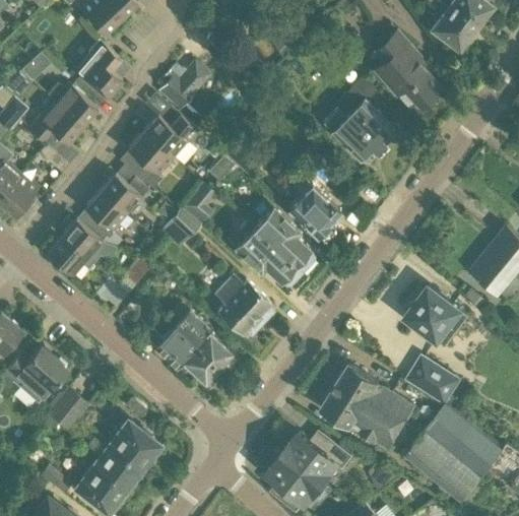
[(119,18),(101,0),(86,0),(84,2),(83,1),(77,7),(103,35),(119,18)]
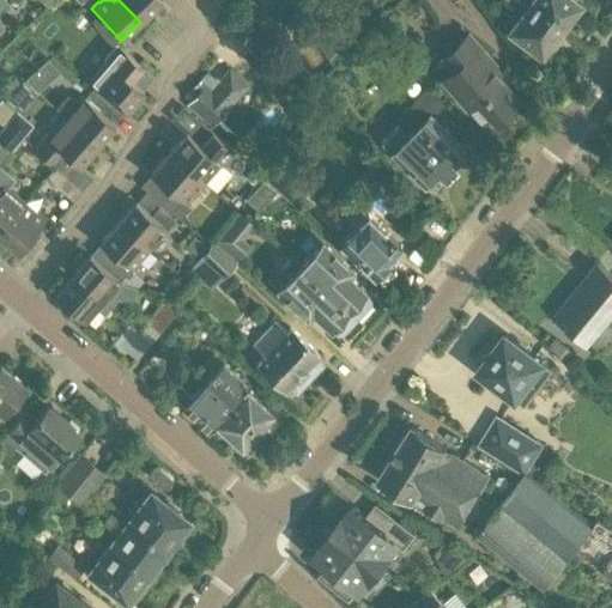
[(119,0),(140,22),(161,4),(157,1),(158,0),(119,0)]
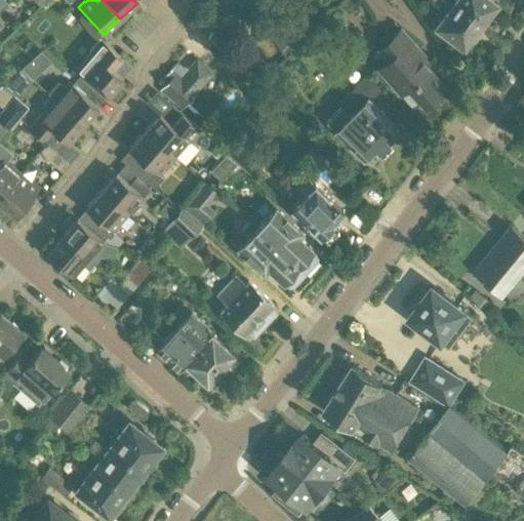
[(477,28),(441,0),(426,0),(441,11),(443,8),(447,11),(435,29),(461,49),(477,28)]
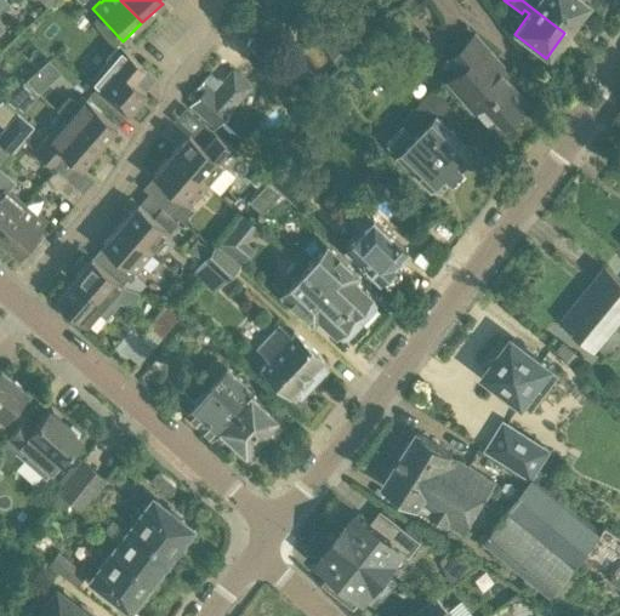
[(522,0),(564,33),(584,7),(582,6),(586,0),(539,0),(536,4),(530,0),(522,0)]
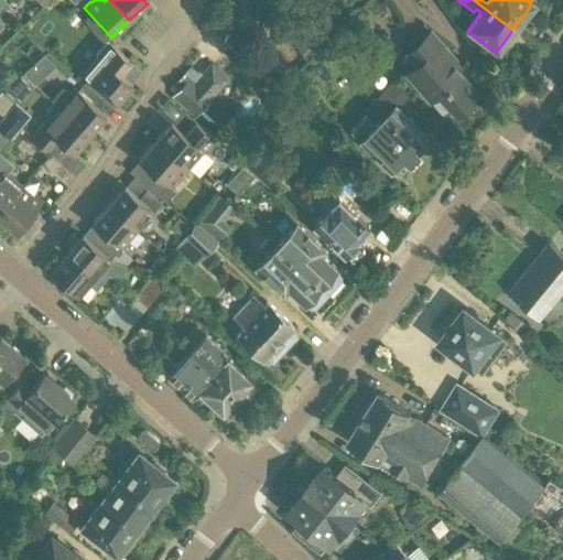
[(453,70),(457,65),(430,34),(405,56),(415,67),(404,77),(429,105),(437,97),(454,117),(477,97),(453,70)]
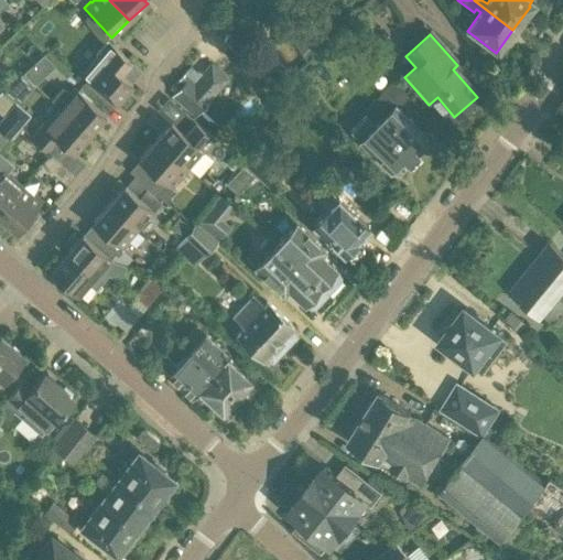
[(303,62),(318,46),(312,40),(296,55),(303,62)]
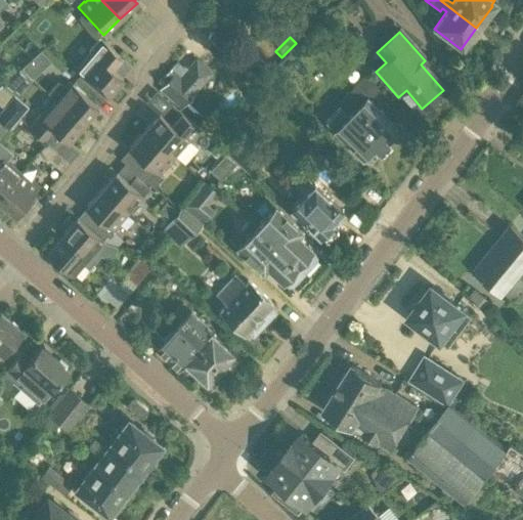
[(75,72),(80,76),(100,93),(106,98),(122,80),(109,70),(119,58),(98,41),(88,52),(90,54),(75,72)]
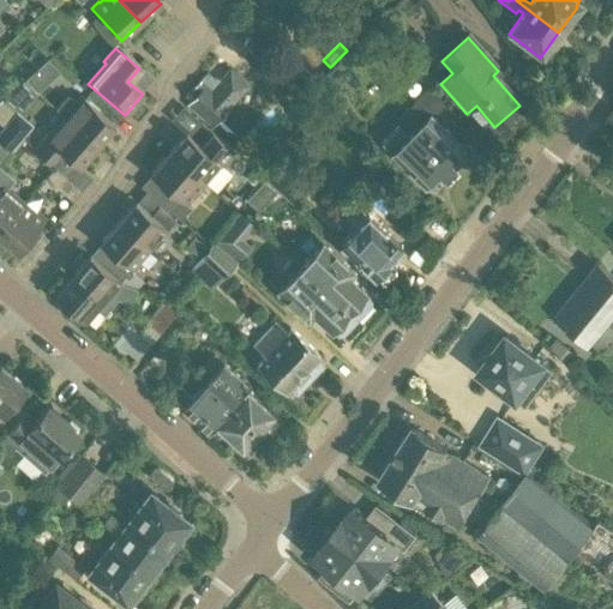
[(259,72),(275,88),(290,70),(275,55),(259,72)]
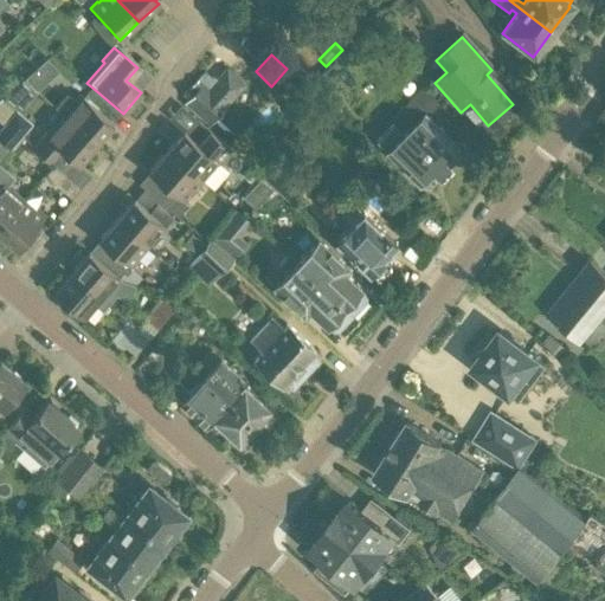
[(246,86),(225,68),(213,81),(210,79),(198,69),(191,77),(197,82),(186,94),(191,97),(182,107),(208,128),(246,86)]
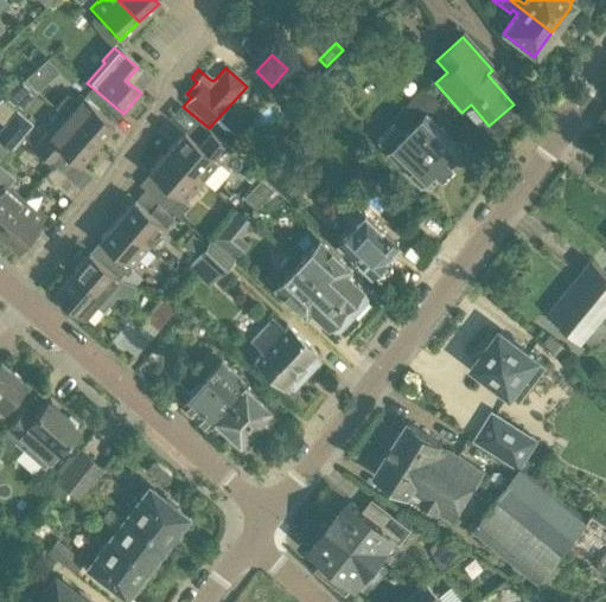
[(96,104),(91,109),(78,98),(74,104),(65,97),(53,110),(64,119),(63,120),(95,147),(112,127),(106,121),(116,108),(93,88),(87,96),(96,104)]
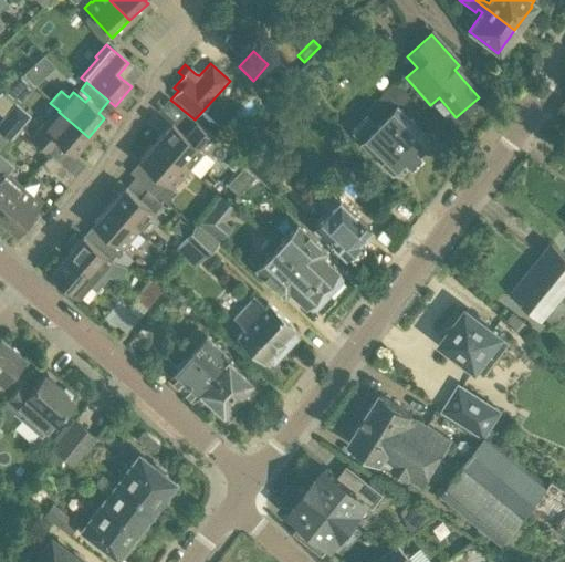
[(361,142),(357,144),(387,175),(397,175),(406,166),(407,167),(419,156),(417,155),(427,146),(427,141),(398,111),(408,100),(394,84),(366,111),(379,125),(376,128),(367,120),(353,134),(361,142)]
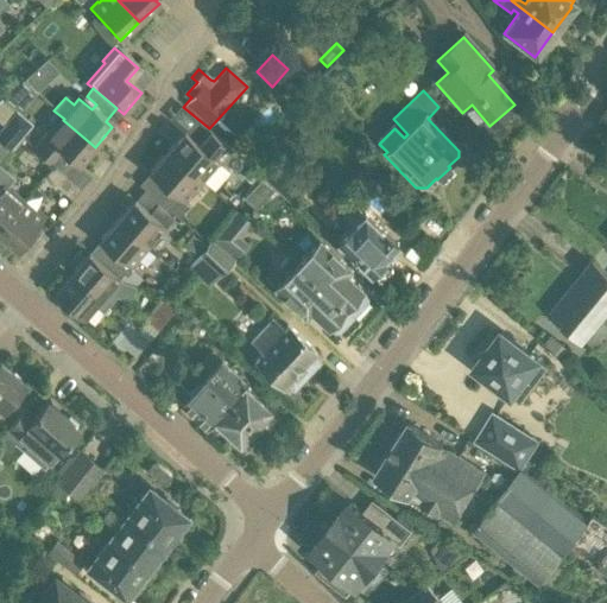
[(25,107),(11,95),(4,102),(18,115),(25,107)]
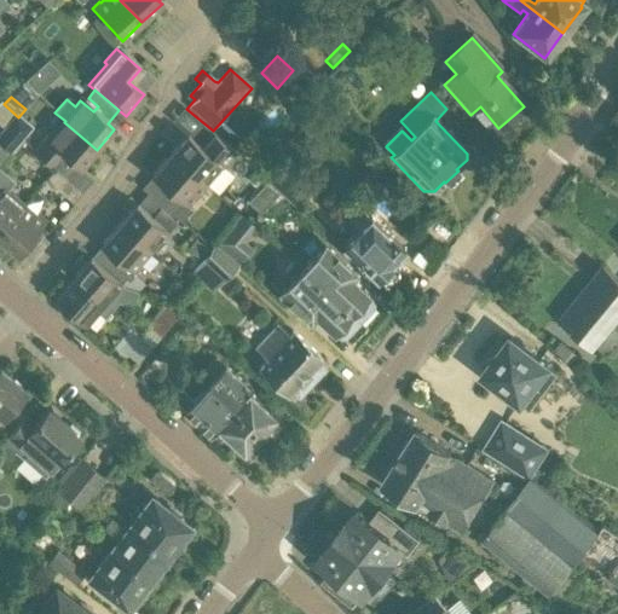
[(16,115),(0,133),(0,146),(10,155),(32,129),(16,115)]
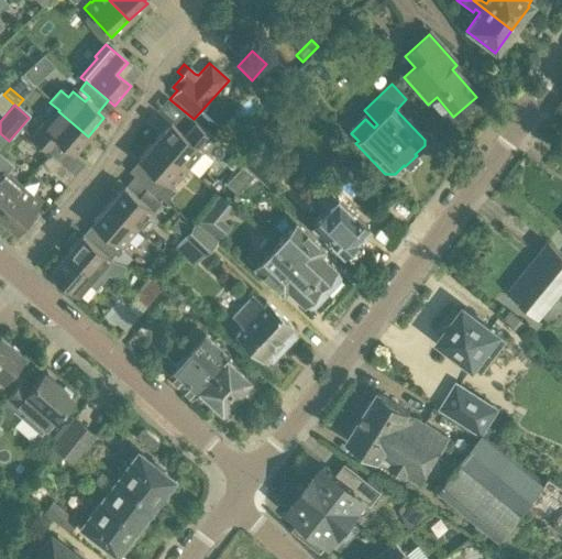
[(88,136),(58,111),(48,122),(47,121),(31,141),(48,156),(57,163),(68,151),(72,155),(88,136)]
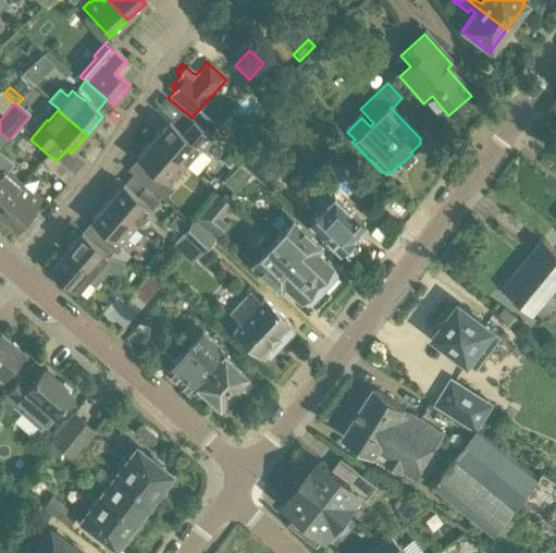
[(168,123),(151,142),(184,170),(199,152),(201,154),(212,140),(181,113),(171,126),(168,123)]
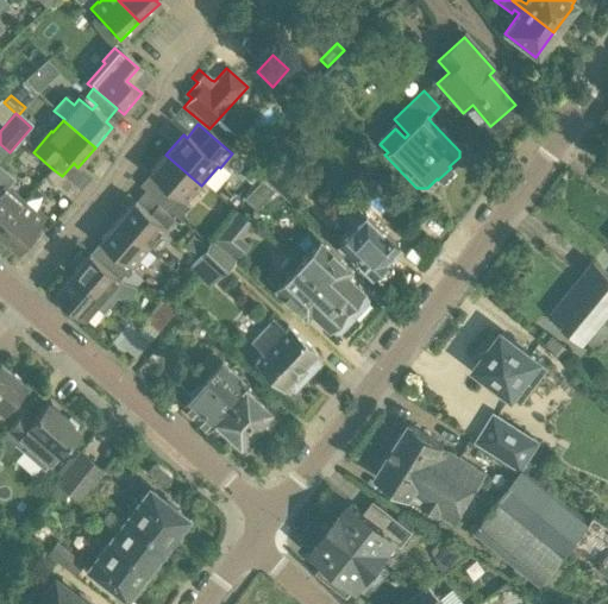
[(201,186),(165,155),(148,175),(169,193),(158,205),(177,221),(188,209),(185,206),(201,186)]
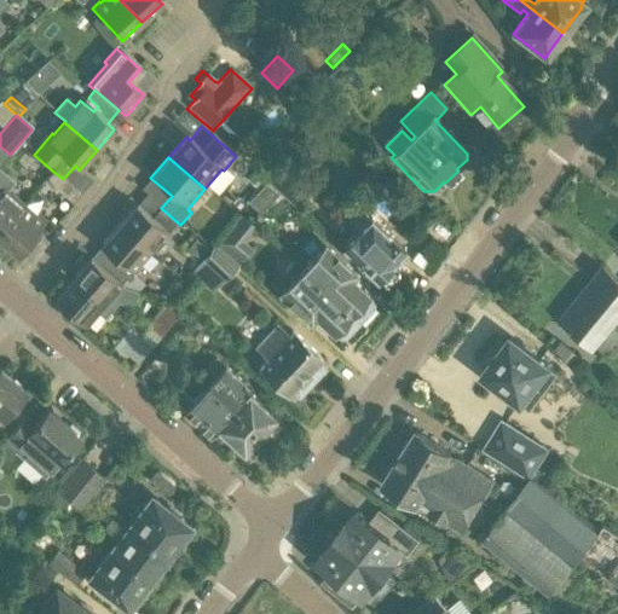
[(63,179),(53,172),(44,183),(71,206),(81,195),(63,179)]
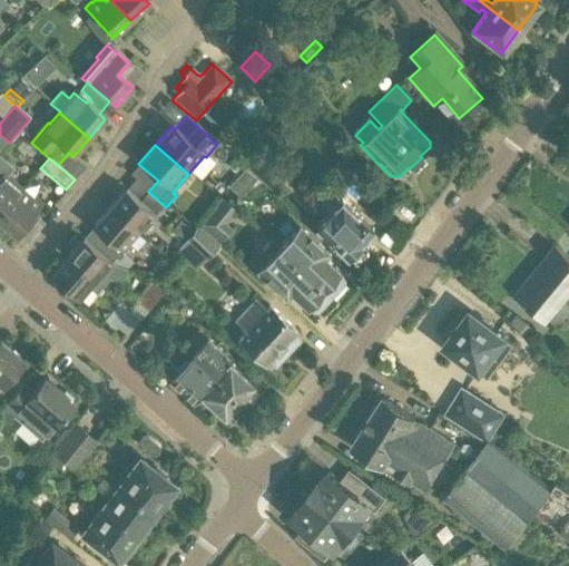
[(0,215),(21,192),(10,182),(11,179),(6,175),(11,169),(0,160),(0,215)]
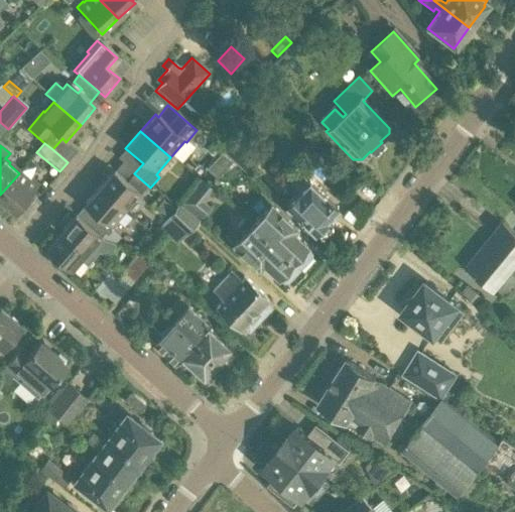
[(217,149),(212,145),(206,152),(212,156),(217,149)]
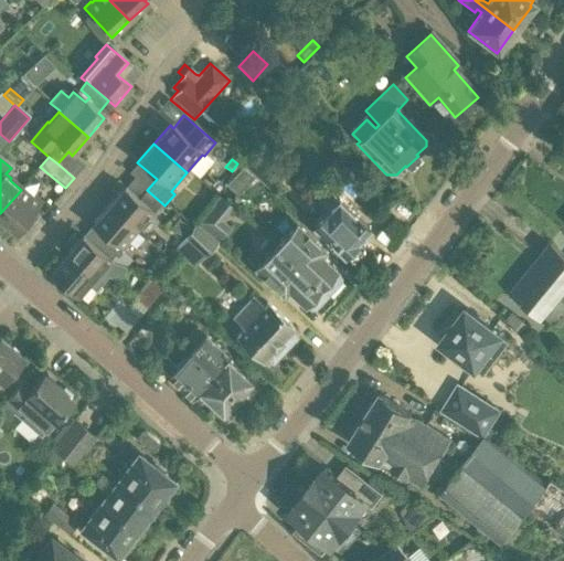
[(273,183),(251,161),(244,169),(266,190),(273,183)]
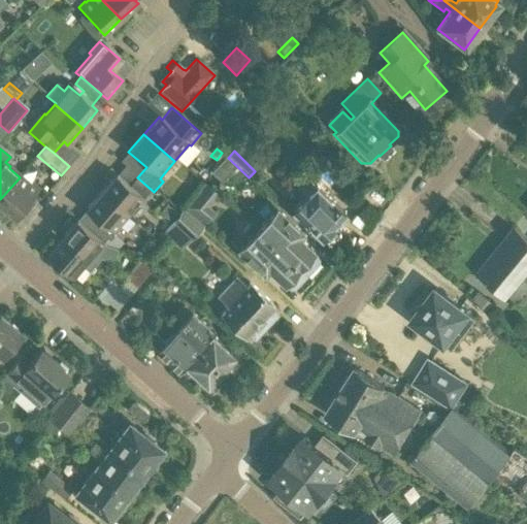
[(231,166),(222,158),(208,173),(218,182),(231,166)]
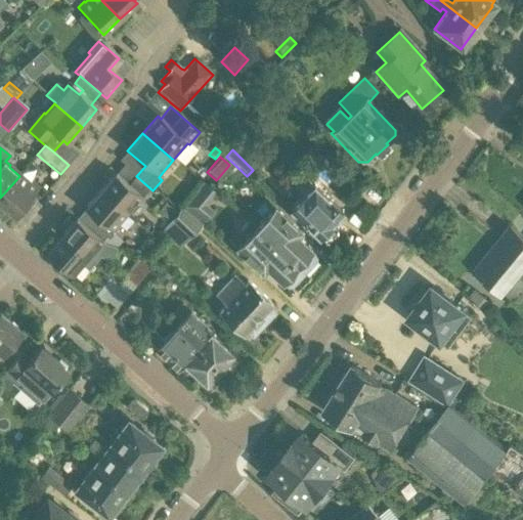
[(115,175),(99,192),(127,216),(136,206),(137,207),(143,200),(140,198),(146,189),(134,179),(128,186),(115,175)]
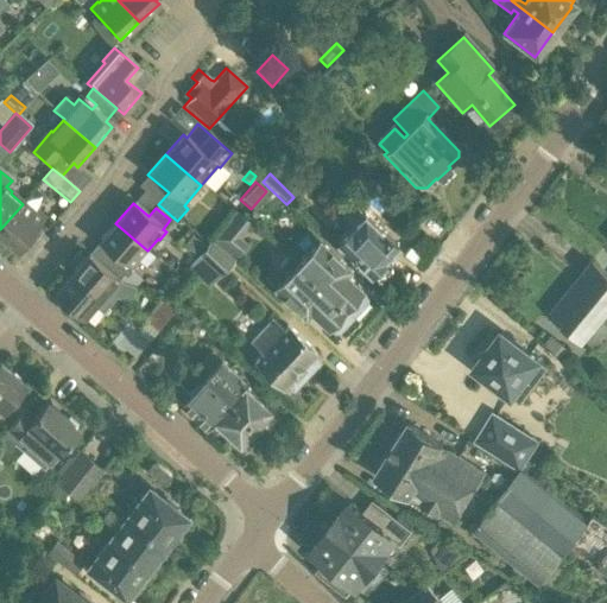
[(23,204),(0,229),(0,239),(16,253),(44,220),(37,213),(35,215),(23,204)]
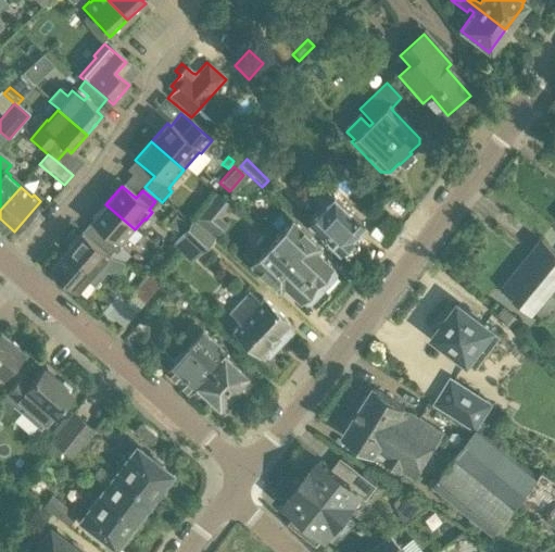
[(330,199),(323,191),(312,203),(318,209),(305,223),(342,258),(347,258),(355,249),(354,243),(349,239),(362,226),(331,198),(330,199)]
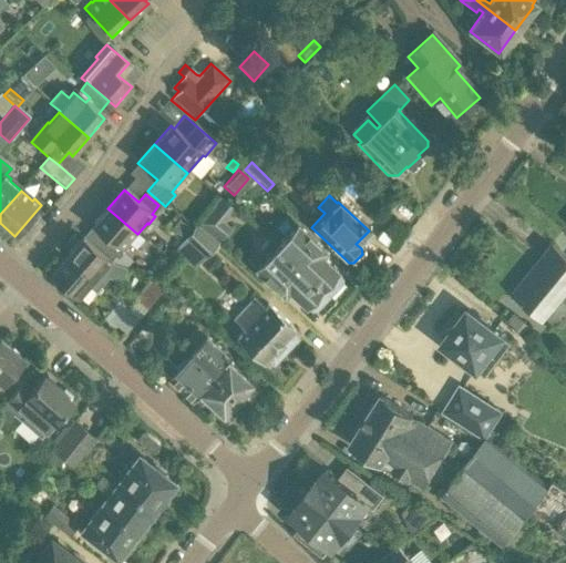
[(91,227),(92,228),(82,239),(110,263),(114,257),(117,259),(129,246),(127,245),(137,234),(107,208),(91,227)]
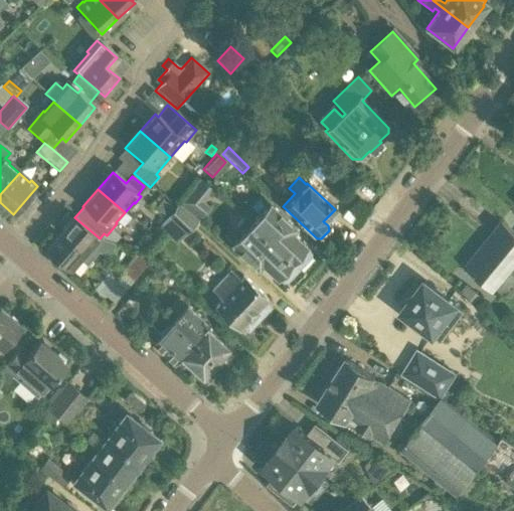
[(193,204),(182,195),(176,202),(193,218),(200,211),(193,204)]
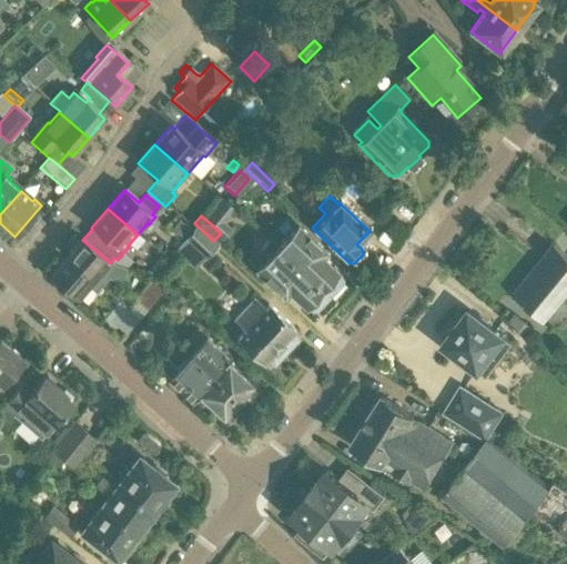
[(179,221),(172,230),(183,238),(189,229),(179,221)]
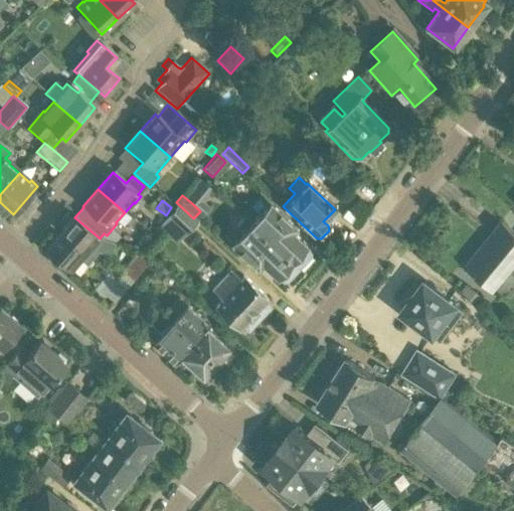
[(181,238),(195,224),(177,207),(164,222),(181,238)]
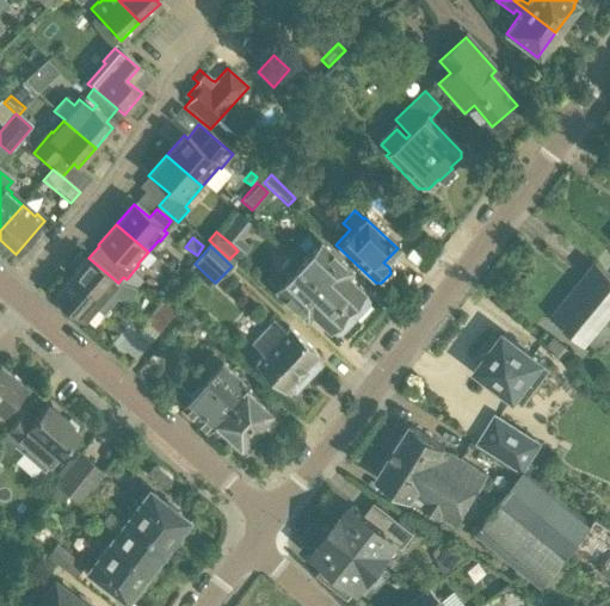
[(296,269),(352,321),(367,305),(367,301),(343,278),(347,273),(318,246),(296,269)]
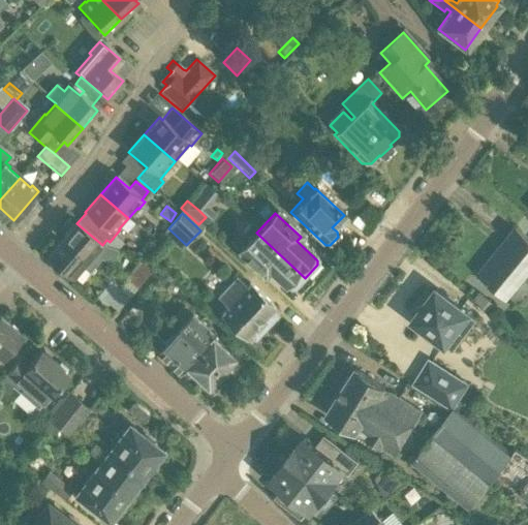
[(75,222),(61,240),(88,264),(97,253),(99,254),(104,247),(102,245),(76,223),(75,222)]
